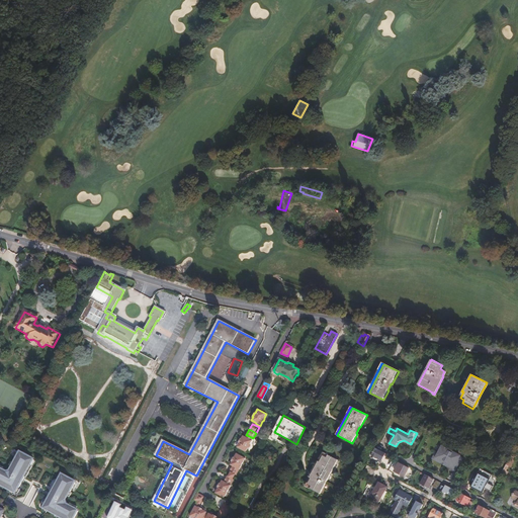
[(280,435),(274,432),(271,438),(276,441),(280,435)]
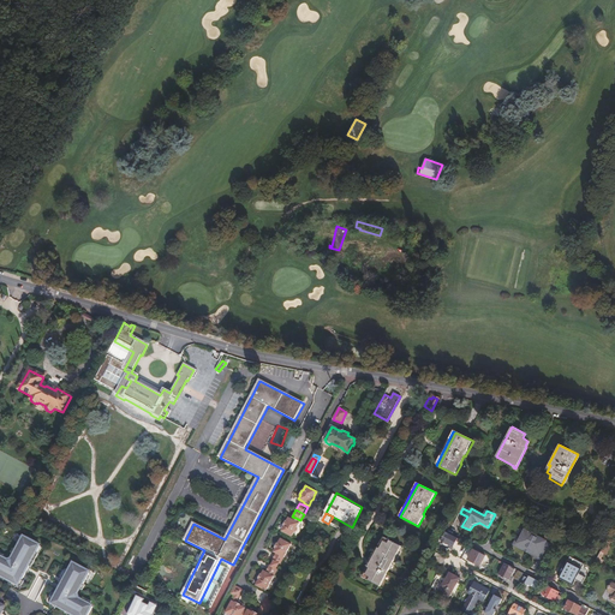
[(294,520),(291,519),(288,518),(286,521),(285,520),(282,525),(284,526),(281,531),(292,537),(294,532),(296,531),(297,530),(297,527),(300,520),(296,518),(294,520)]
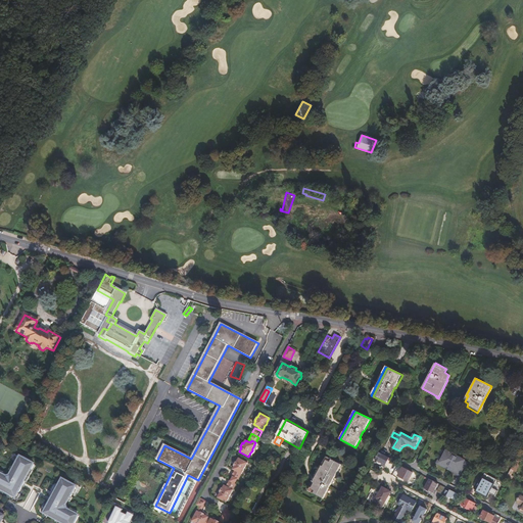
[(447,450),(443,457),(441,462),(459,472),(465,461),(447,450)]
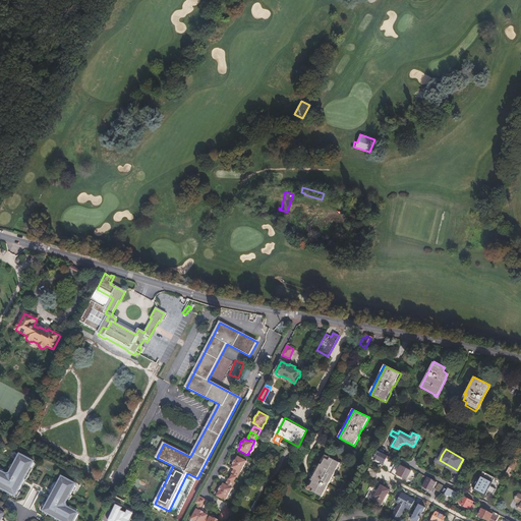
[(388,456),(379,451),(374,459),(385,464),(388,458),(387,457),(388,456)]
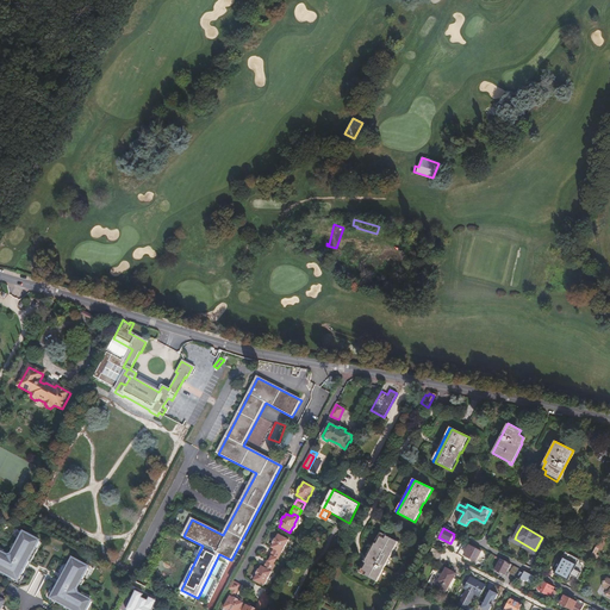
[(515,539),(517,533),(515,531),(510,540),(534,553),(536,554),(541,545),(543,539),(542,537),(535,551),(515,539)]
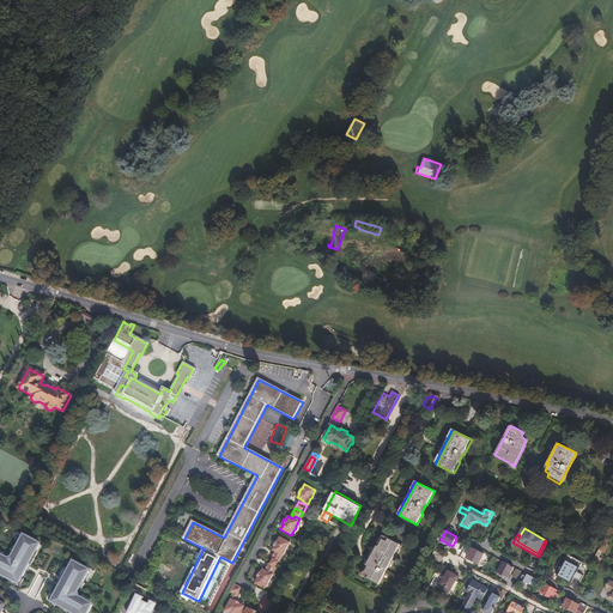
[(0,552),(0,575),(16,583),(16,584),(23,582),(23,581),(29,569),(28,568),(29,565),(30,565),(41,545),(37,542),(38,540),(28,535),(26,536),(23,535),(13,556),(8,557),(0,552)]
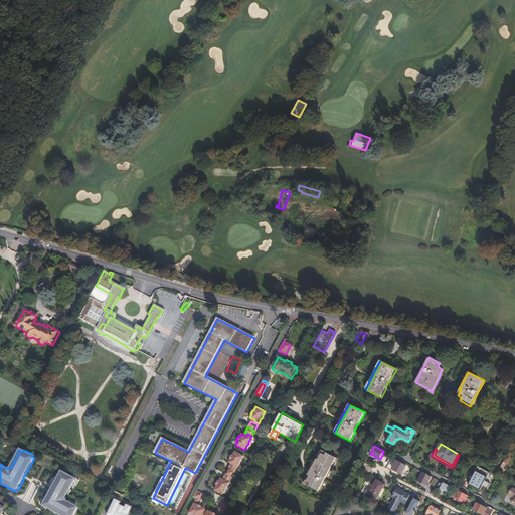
[(228,462),(231,464),(232,464),(229,470),(233,472),(236,467),(237,467),(243,456),(234,451),(232,455),(231,455),(229,459),(230,459),(228,462)]
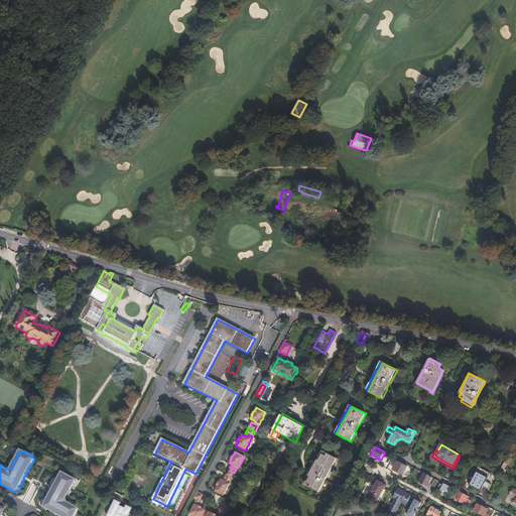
[(311,476),(306,485),(320,492),(336,464),(338,459),(325,452),(321,457),(319,461),(318,460),(310,475),(311,476)]
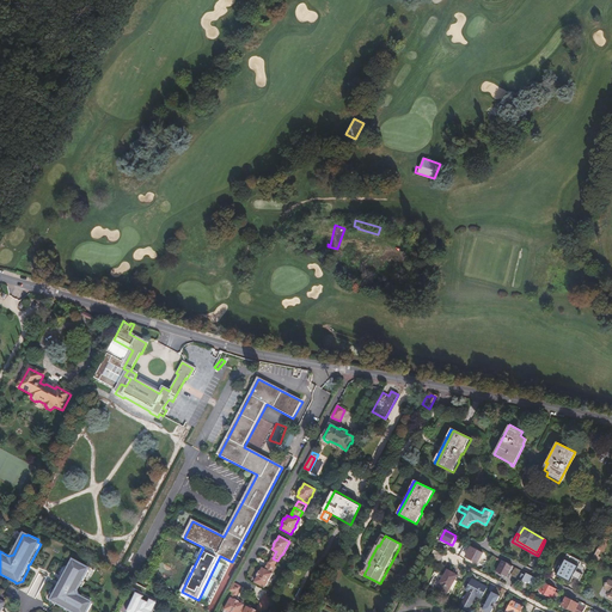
[(538,556),(542,557),(549,543),(545,540),(543,546),(538,556)]
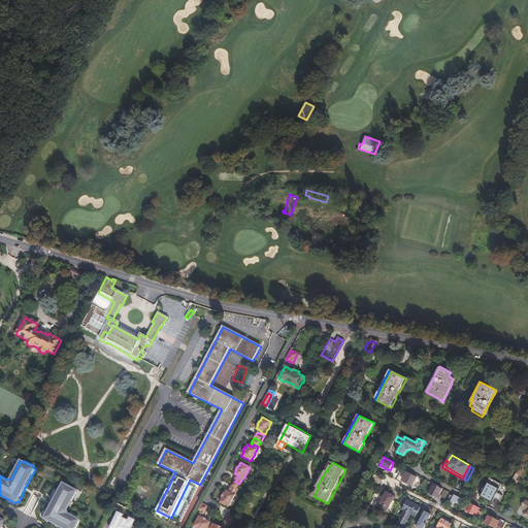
[(317,486),(318,486),(326,470),(325,470),(324,469),(316,486),(317,486)]
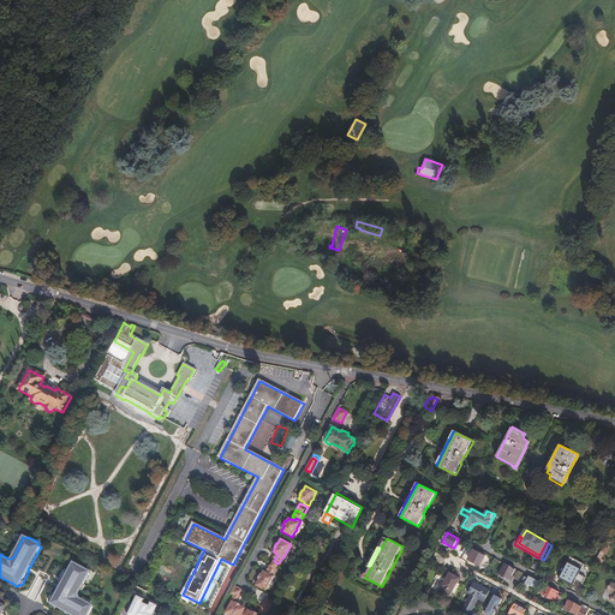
[(470,553),(465,559),(469,561),(470,560),(481,566),(487,555),(476,549),(473,554),(470,553)]
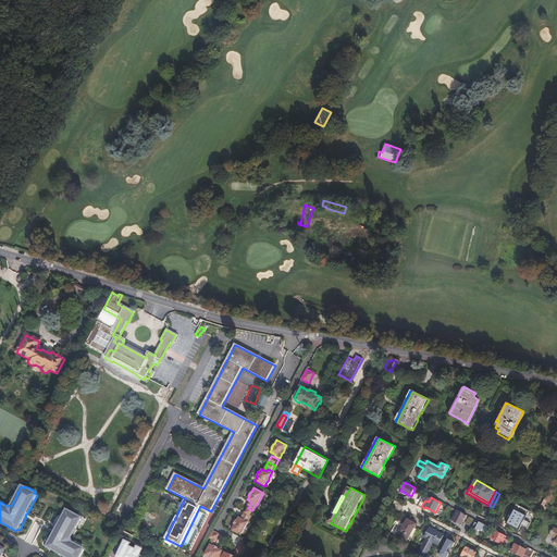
[(511,512),(509,518),(509,519),(507,523),(519,530),(522,525),(528,529),(535,515),(517,504),(512,512),(511,512)]
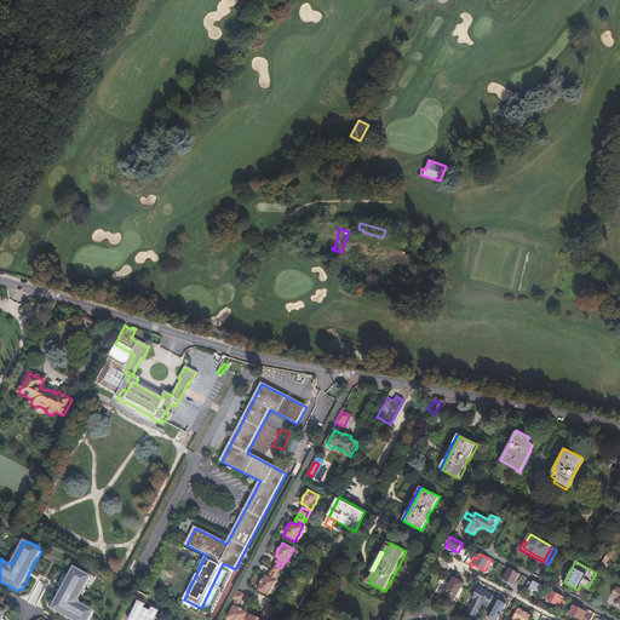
[(85,590),(91,577),(87,575),(89,573),(78,567),(76,569),(73,567),(59,593),(53,604),(52,604),(55,612),(56,612),(72,619),(90,619),(95,612),(90,609),(90,607),(81,602),(80,597),(84,589),(85,590)]
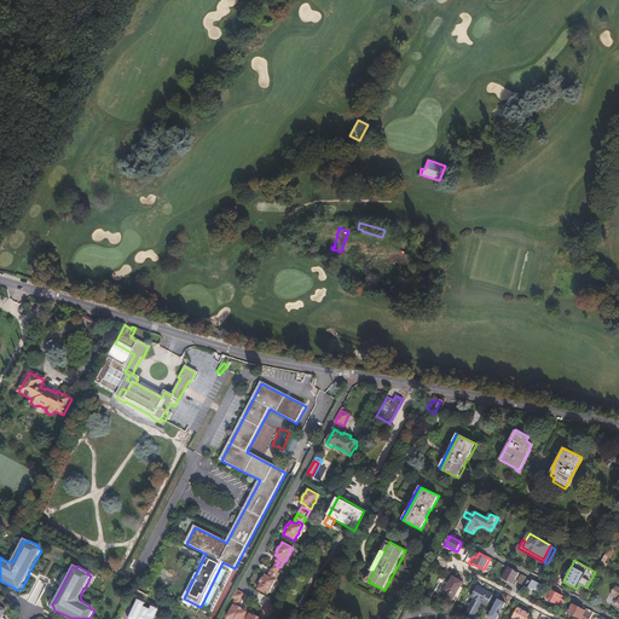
[(514,584),(520,573),(509,567),(503,578),(514,584)]
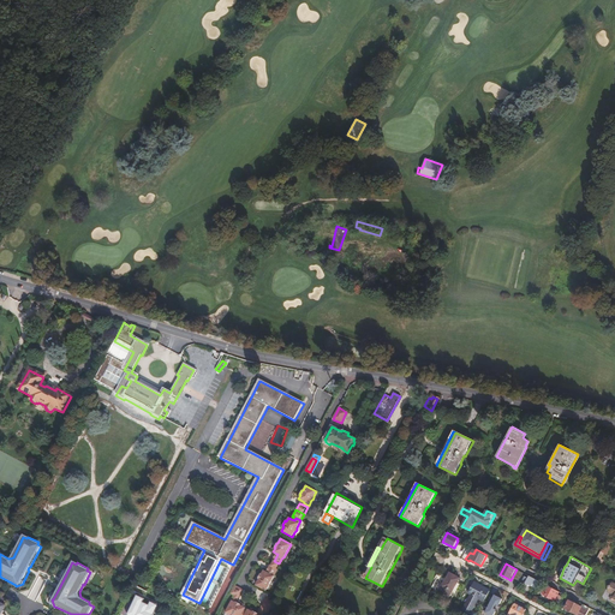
[(268,573),(266,572),(263,571),(261,574),(258,579),(256,584),(257,584),(256,586),(266,591),(266,590),(267,590),(274,577),(273,575),(276,569),(270,566),(268,573)]
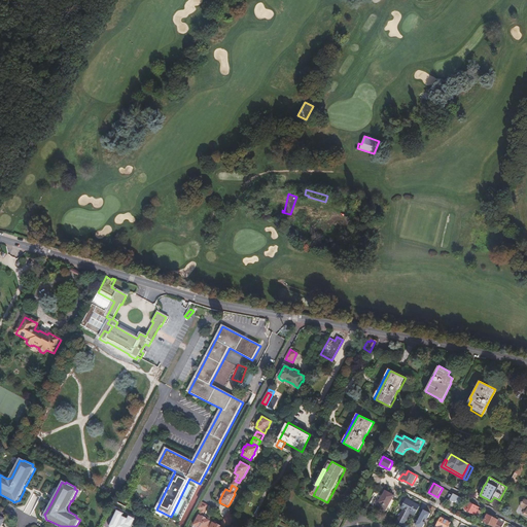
[(371,504),(385,512),(388,507),(390,508),(392,503),(389,501),(390,499),(392,500),(392,499),(394,495),(386,491),(383,495),(377,492),(371,504)]
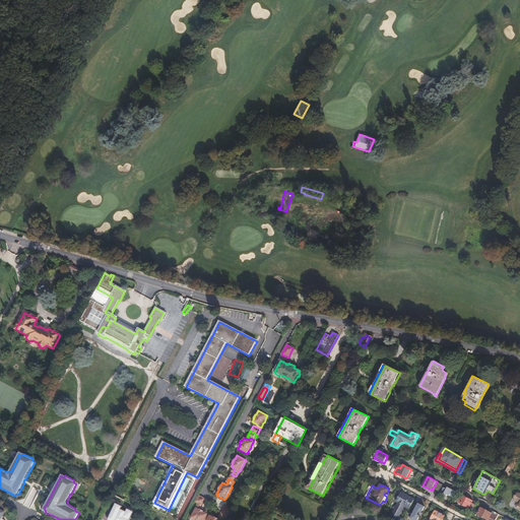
[(453,499),(457,492),(448,486),(447,490),(444,488),(442,493),(453,499)]
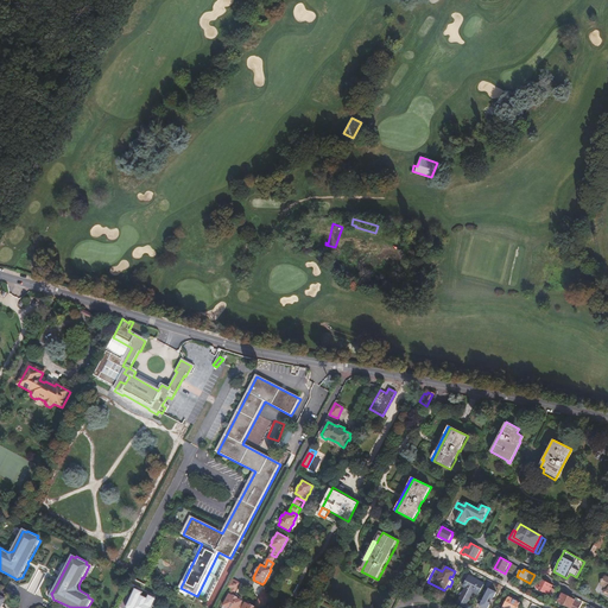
[(476,582),(468,577),(464,584),(467,586),(456,605),(462,607),(469,607),(470,607),(467,605),(474,591),(485,599),(489,588),(477,581),(476,582)]
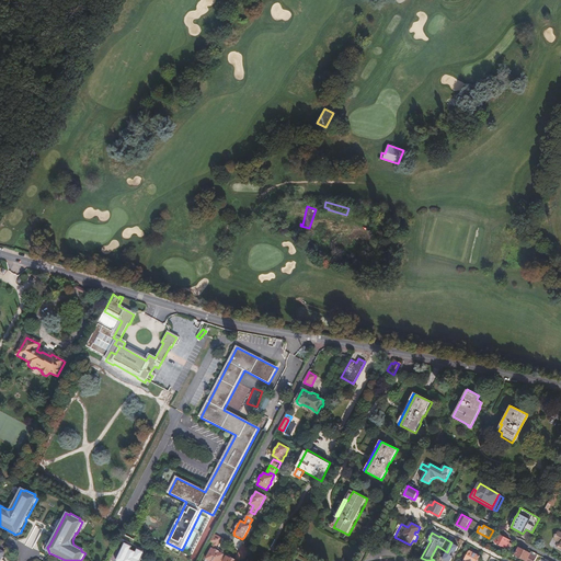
[(510,551),(515,542),(496,533),(491,542),(510,551)]
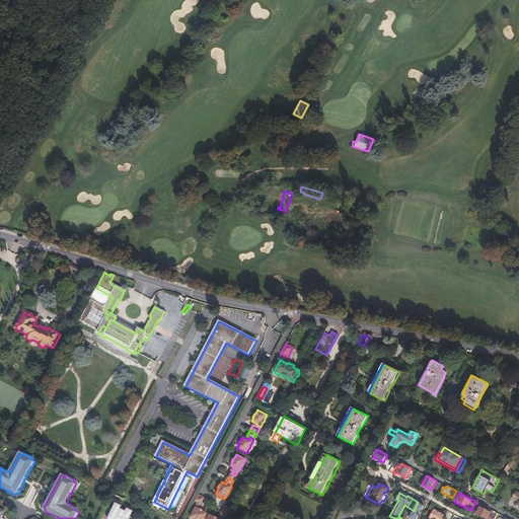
[(205,498),(199,495),(195,501),(198,503),(201,505),(205,498)]
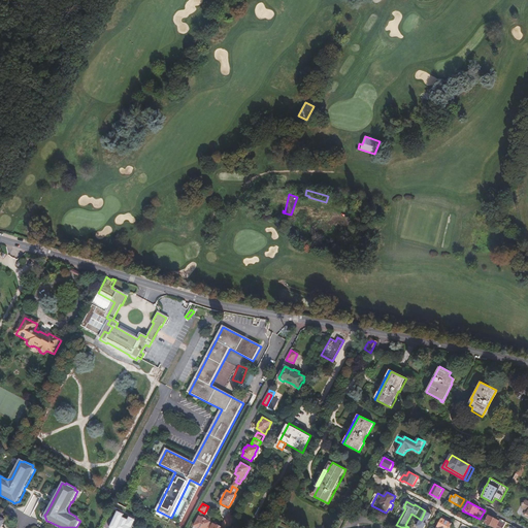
[(129,520),(124,517),(125,515),(118,512),(110,527),(130,527),(131,527),(136,519),(130,517),(129,520)]
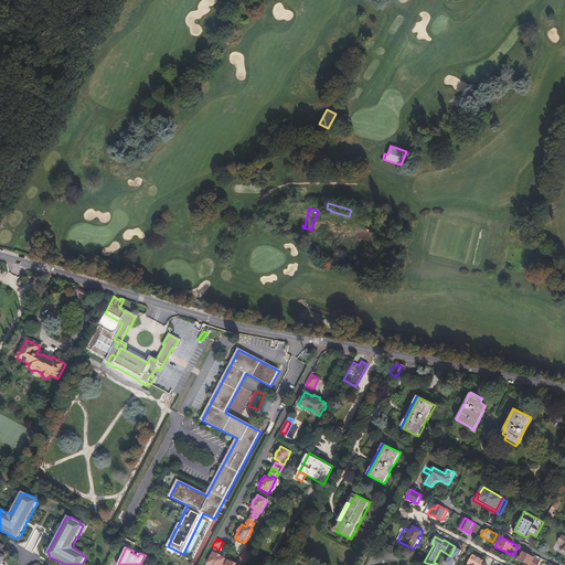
[(455,547),(446,563),(448,564),(454,564),(462,551),(455,547)]
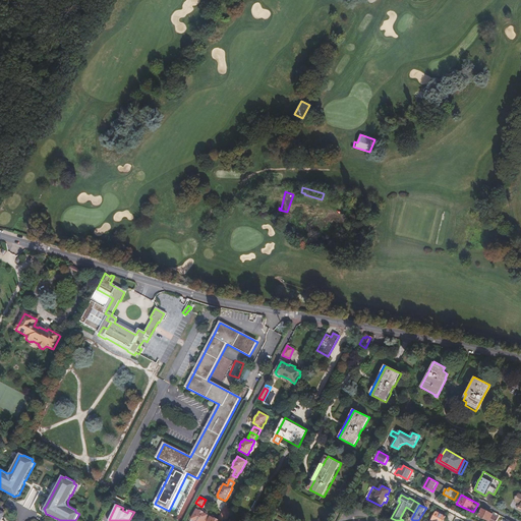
[(224,518),(227,520),(232,511),(225,507),(220,516),(224,518)]
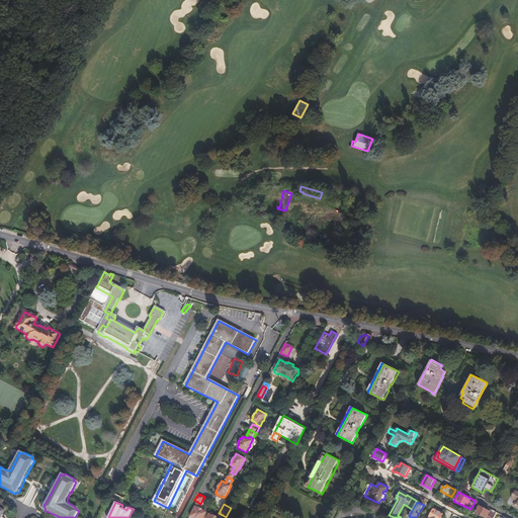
[(198,508),(195,506),(190,516),(193,517),(202,517),(206,512),(202,510),(202,509),(198,507),(198,508)]
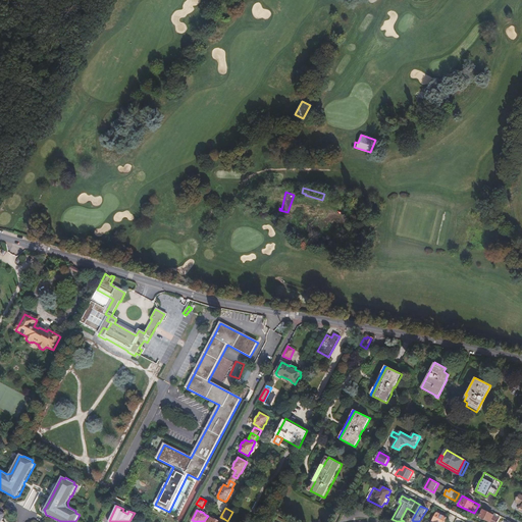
[(490,521),(498,521),(501,516),(494,513),(493,516),(483,511),(480,517),(490,521)]
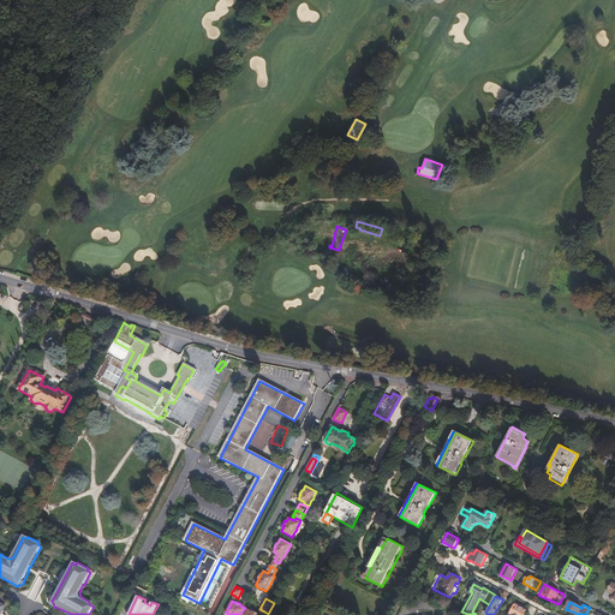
[(508,614),(524,614),(526,610),(514,604),(508,614)]
